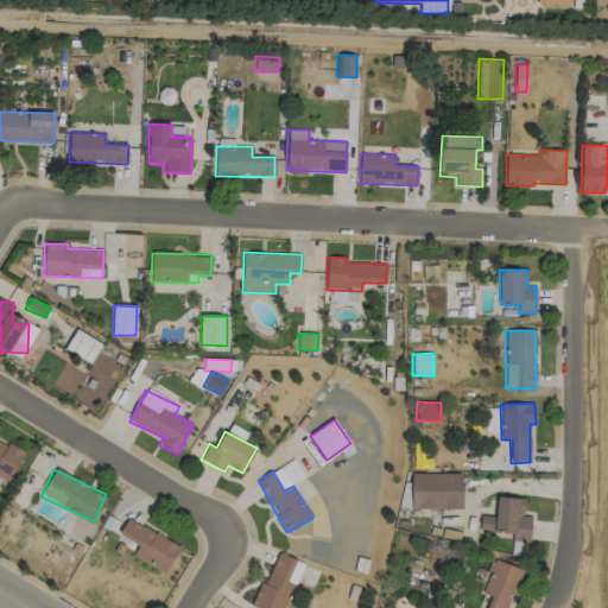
[(462,474),(412,473),(411,508),(462,510),(462,474)]
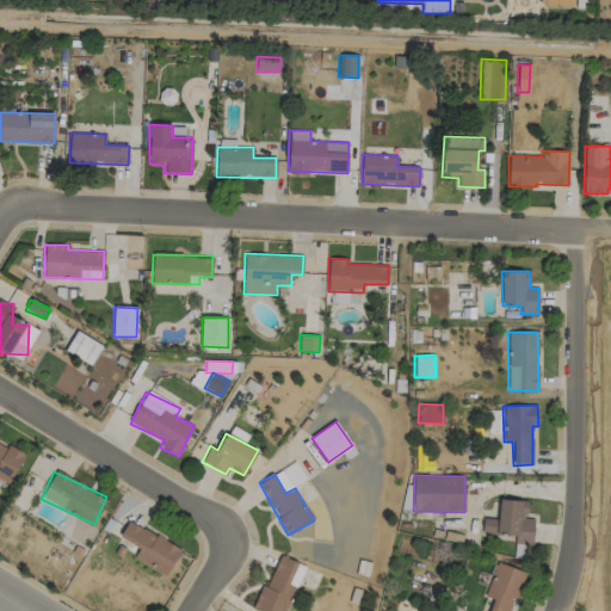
[(514,535),(514,543),(532,543),(534,519),(525,518),(526,501),(499,500),(498,518),(482,518),(482,534),(514,535)]
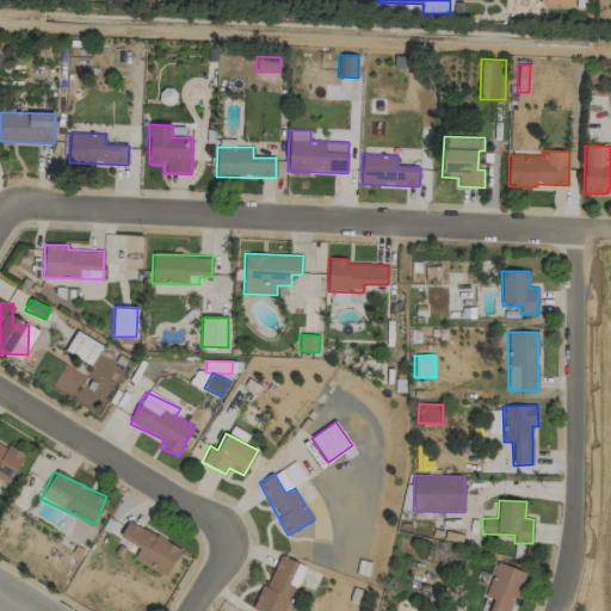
[(119,537),(140,548),(134,557),(166,576),(181,549),(129,520),(119,537)]
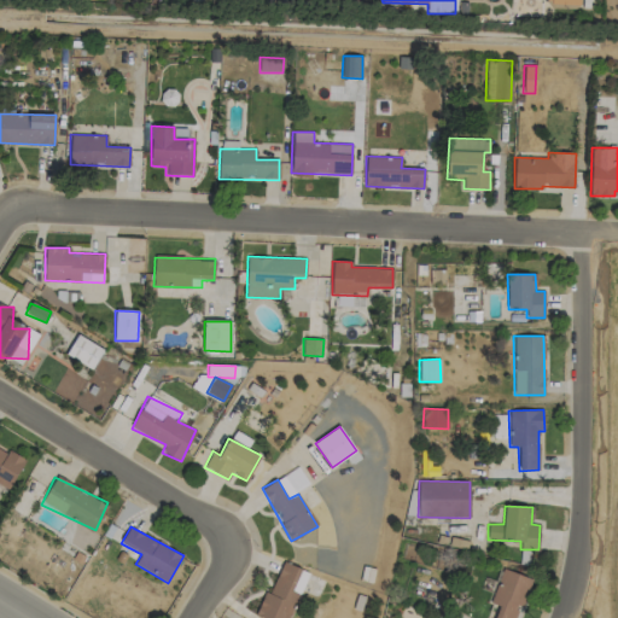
[(262,617),(289,617),(308,572),(281,561),(257,616),(262,617)]
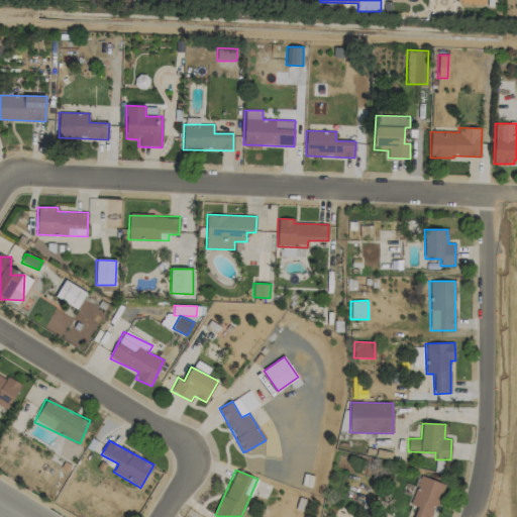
[(431,516),(443,484),(419,476),(409,504),(417,507),(413,516),(431,516)]
